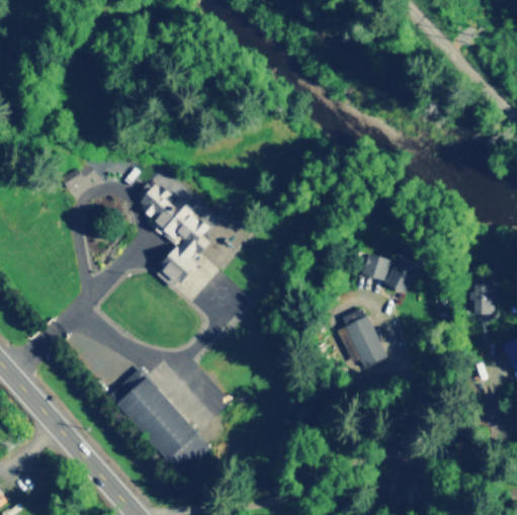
[(176,246),(155,274),(175,289),(199,260),(197,258),(210,242),(203,236),(212,224),(179,198),(177,201),(154,183),(137,205),(156,221),(151,227),(176,246)]
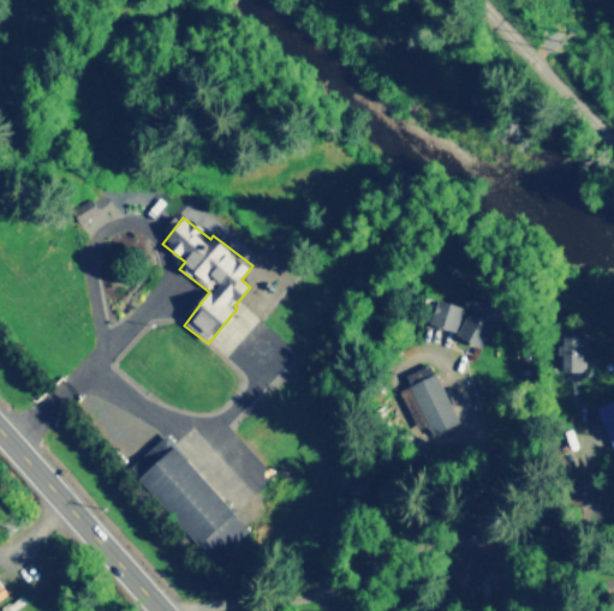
[(430,328),(487,345),(498,306),(475,299),(471,309),(439,299),(430,328)]
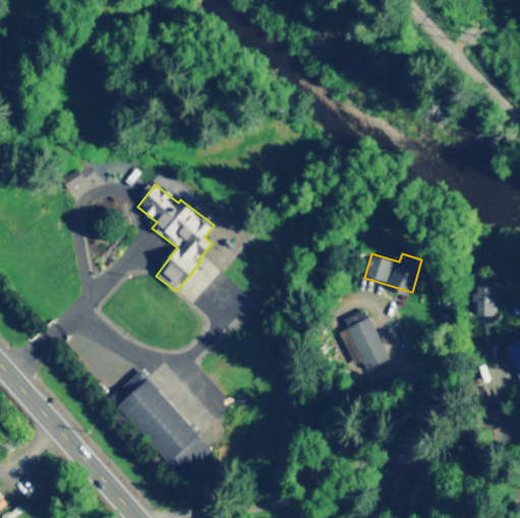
[(477,315),(495,315),(495,293),(473,293),(473,301),(477,301),(477,315)]
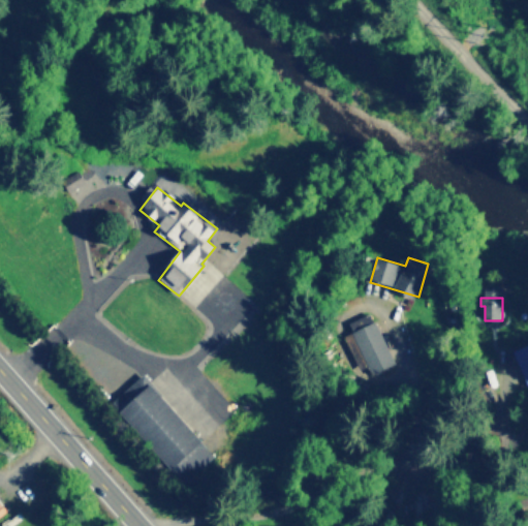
[(359,372),(368,368),(372,376),(395,366),(372,313),(348,323),(352,334),(344,337),(359,372)]
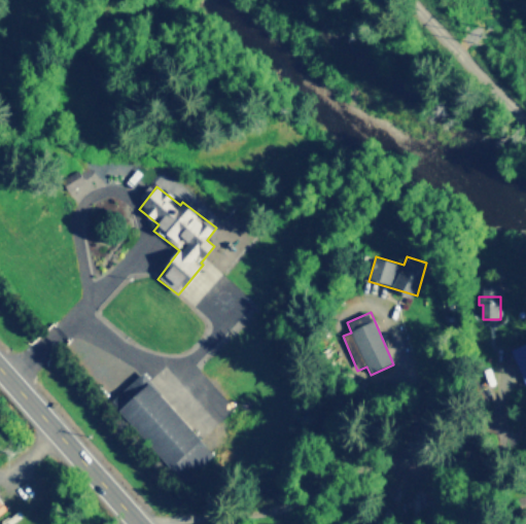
[(525,344),(512,350),(525,384),(525,344)]
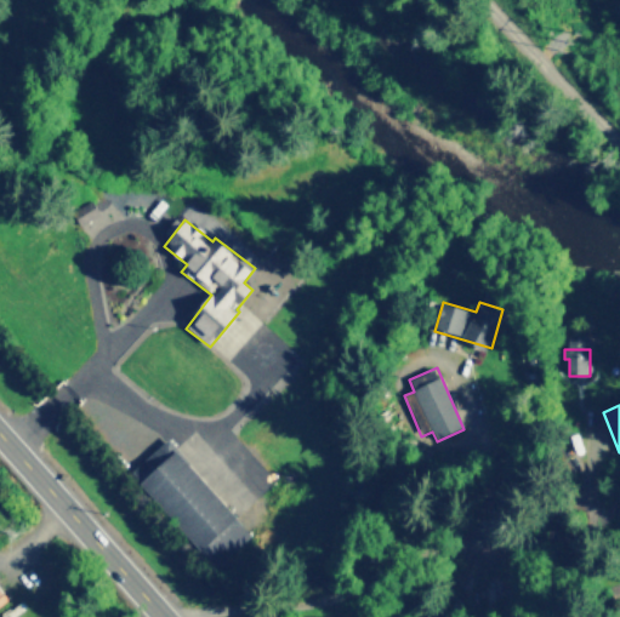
[(250,540),(172,439),(134,469),(212,570),(250,540)]
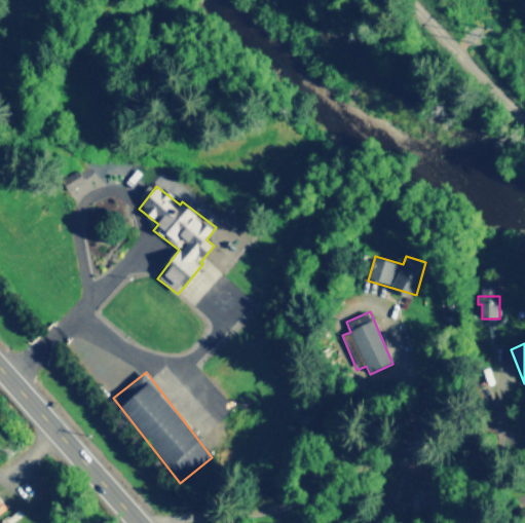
[(0,515),(8,509),(0,498),(0,515)]
